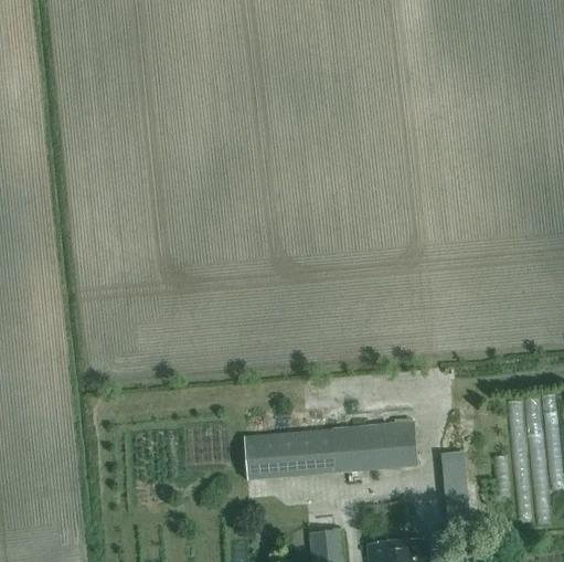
[(411,422),(411,416),(393,419),(393,424),(243,435),(246,479),(416,466),(413,422),(411,422)]
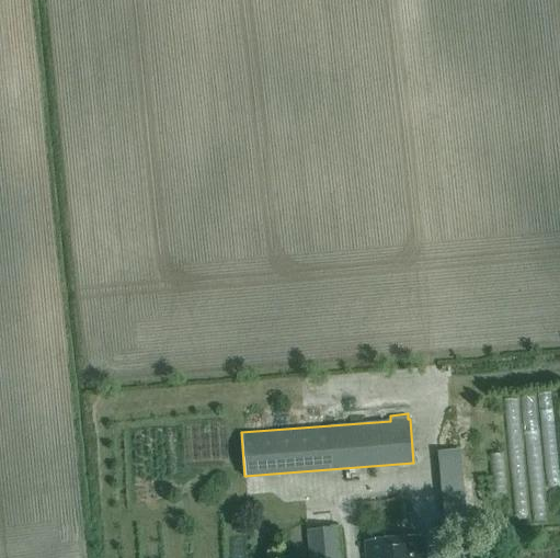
[(463,478),(459,447),(436,450),(444,532),(486,528),(481,477),(463,478)]
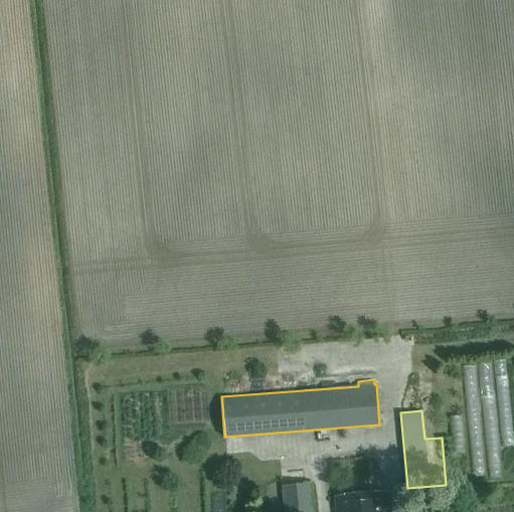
[(489,456),(513,455),(513,431),(513,417),(487,418),(489,456)]
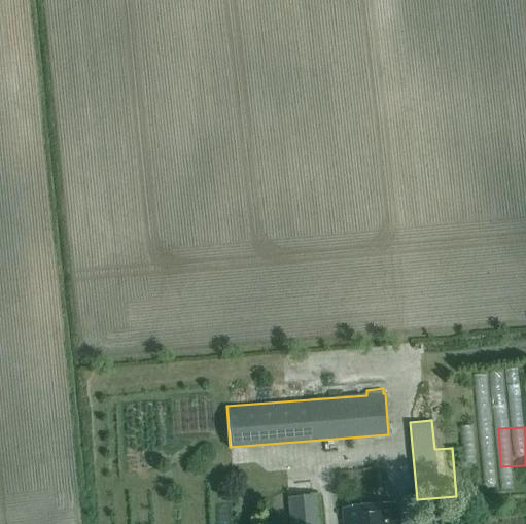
[(319,523),(316,494),(287,497),(289,523),(319,523)]
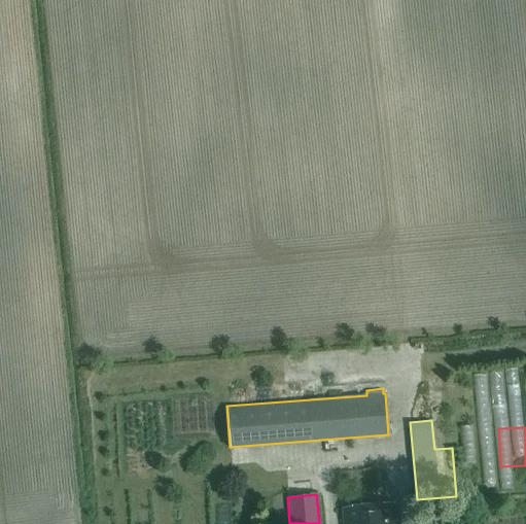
[(395,523),(393,502),(342,508),(343,523),(395,523)]
